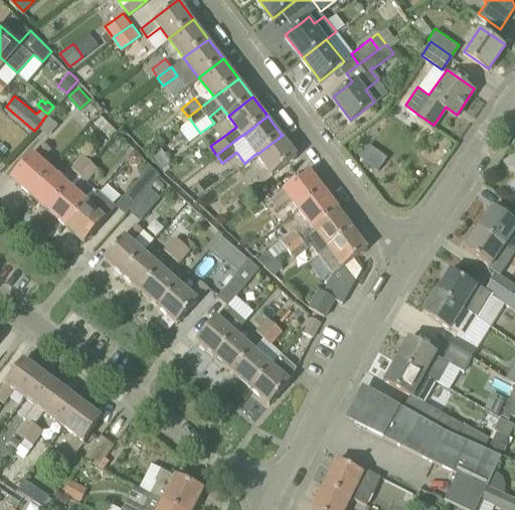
[(297,155),(283,135),(258,154),(266,165),(252,175),(260,183),(297,155)]
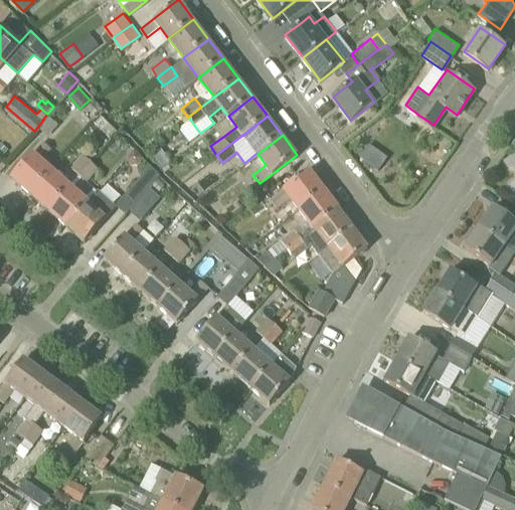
[(1,140),(0,141),(0,149),(3,152),(8,147),(1,140)]
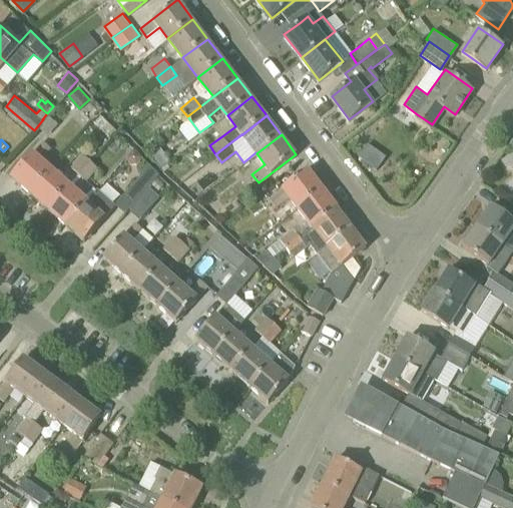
[(40,158),(51,146),(43,139),(12,174),(30,191),(51,167),(40,158)]
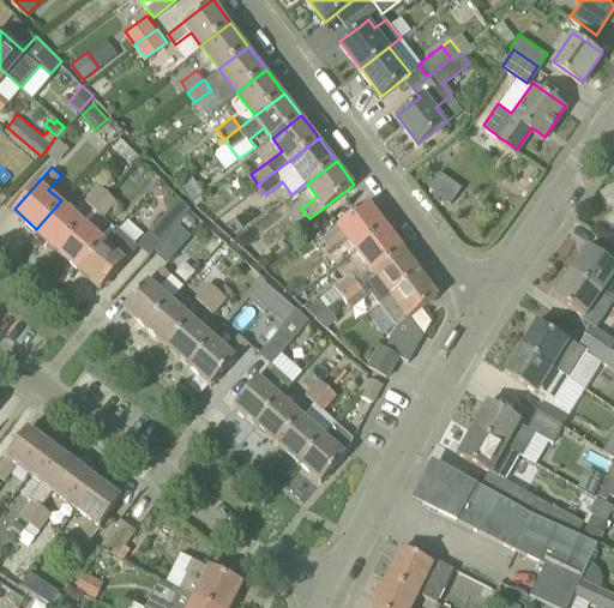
[(187,167),(174,176),(179,182),(192,173),(187,167)]
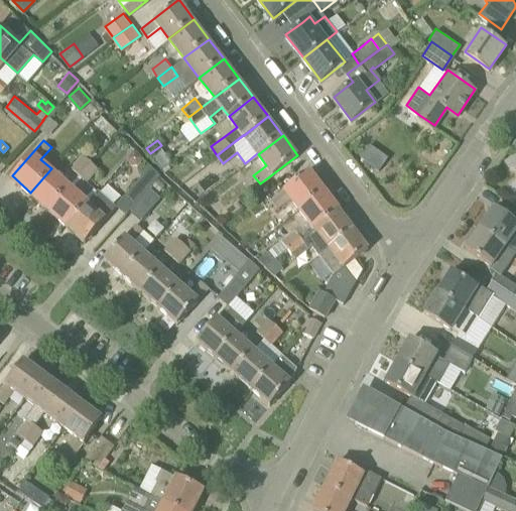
[(81,173),(92,160),(91,158),(96,152),(90,146),(85,153),(84,152),(72,166),(81,173)]
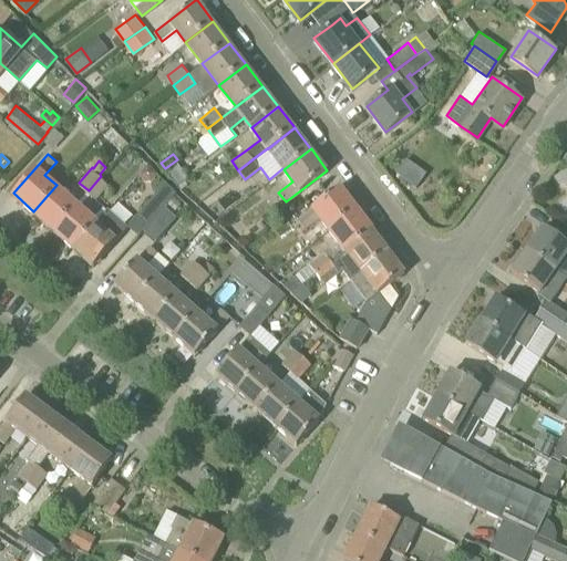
[(96,198),(110,183),(101,176),(89,190),(96,198)]
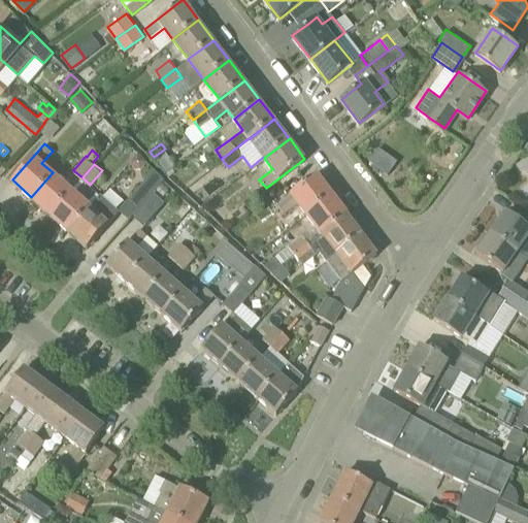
[(134,213),(159,184),(164,177),(154,168),(119,209),(120,209),(130,218),(134,213)]
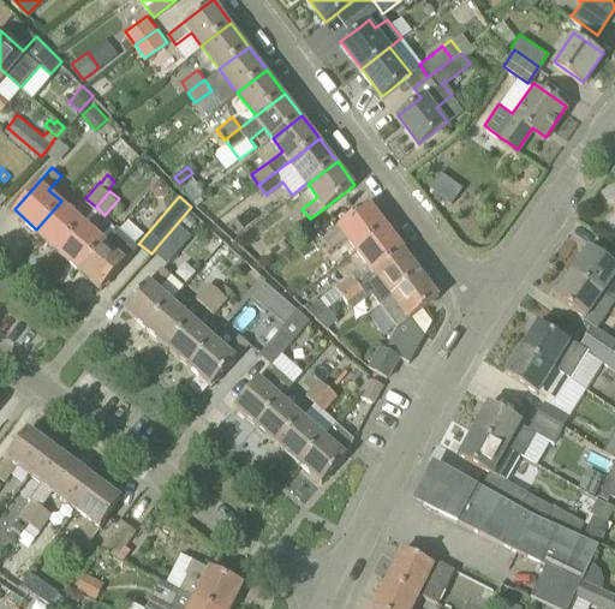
[(83,221),(61,201),(36,230),(59,249),(83,221)]
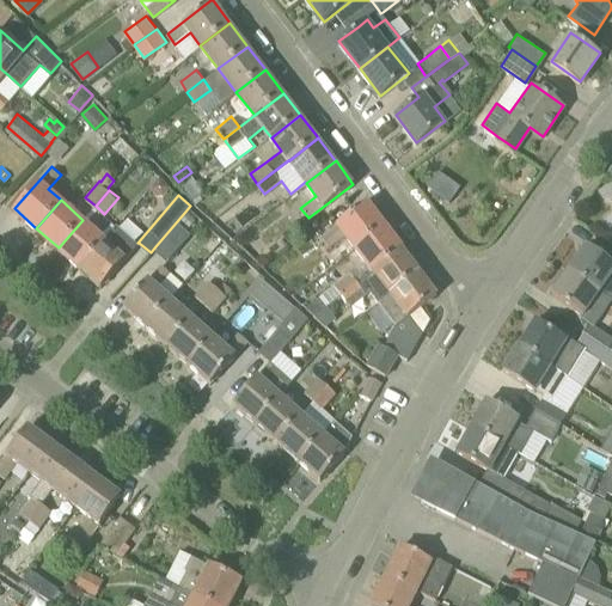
[(384,224),(366,201),(322,236),(329,245),(343,233),(354,246),(384,224)]
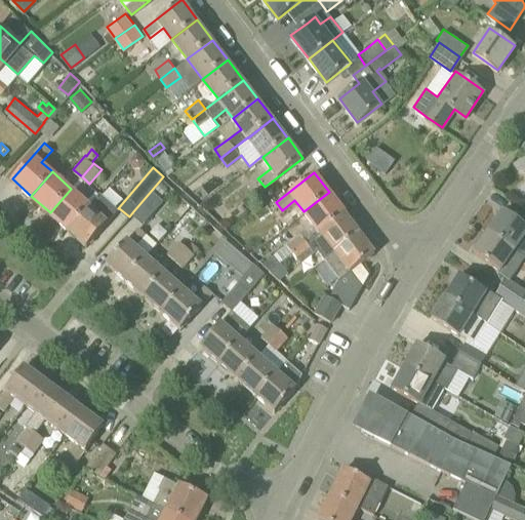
[(160,196),(166,189),(158,183),(133,211),(145,221),(163,199),(160,196)]
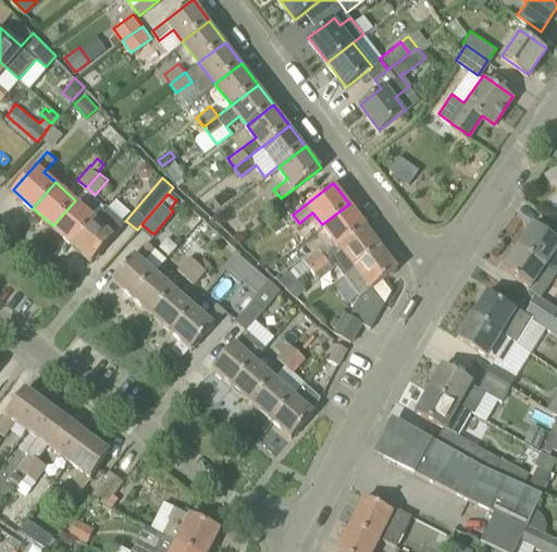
[(95,217),(77,201),(75,200),(53,225),(72,242),(95,217)]
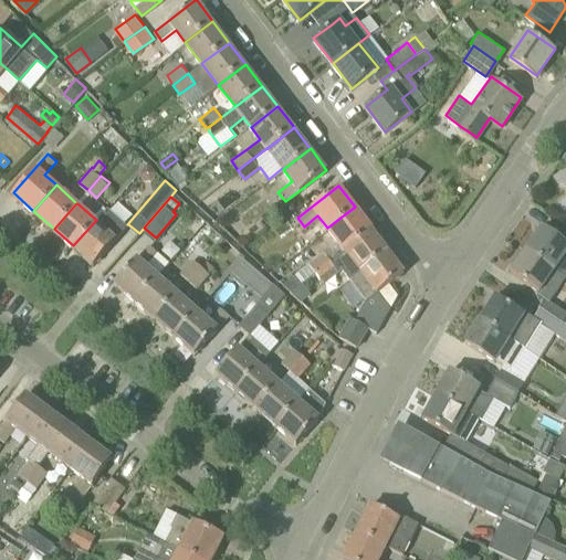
[(108,207),(96,220),(73,245),(94,264),(128,224),(127,224),(108,207)]
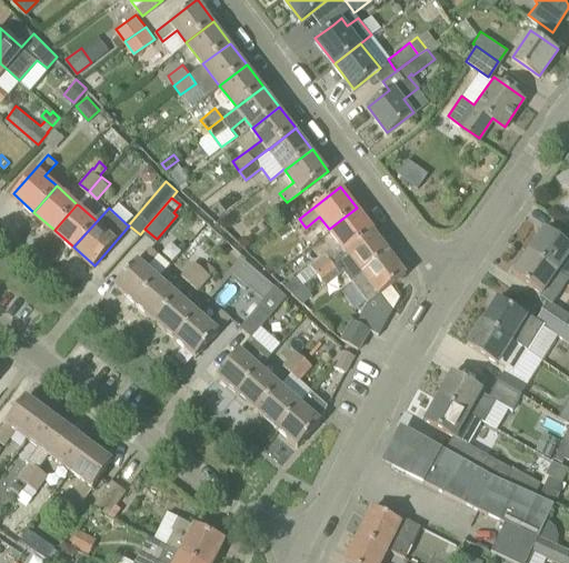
[(338,241),(310,263),(317,272),(346,250),(373,230),(373,229),(369,224),(368,222),(366,220),(365,218),(362,215),(361,213),(359,211),(357,208),(329,229),(338,241)]
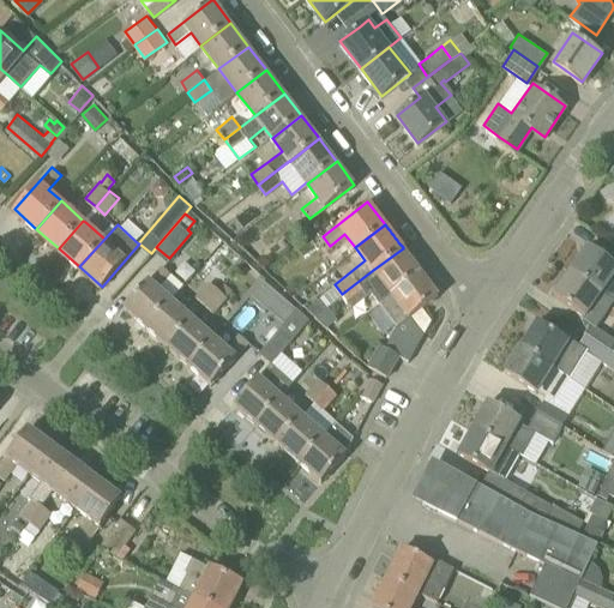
[(613,262),(588,245),(571,269),(603,292),(613,299),(613,262)]
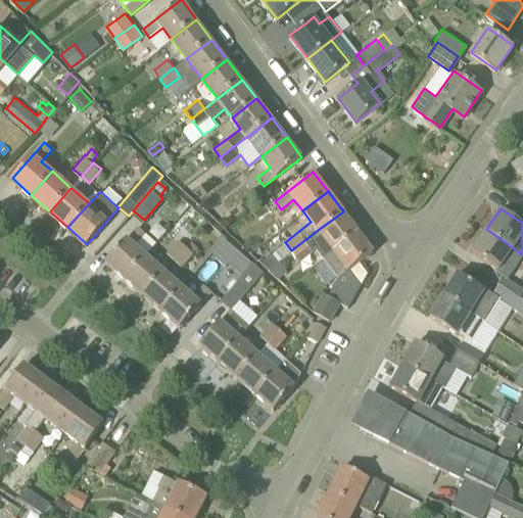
[(318,230),(291,250),(296,256),(308,245),(313,250),(326,241),(333,250),(359,231),(355,227),(352,223),(349,220),(349,219),(348,218),(346,215),(343,212),(318,230)]
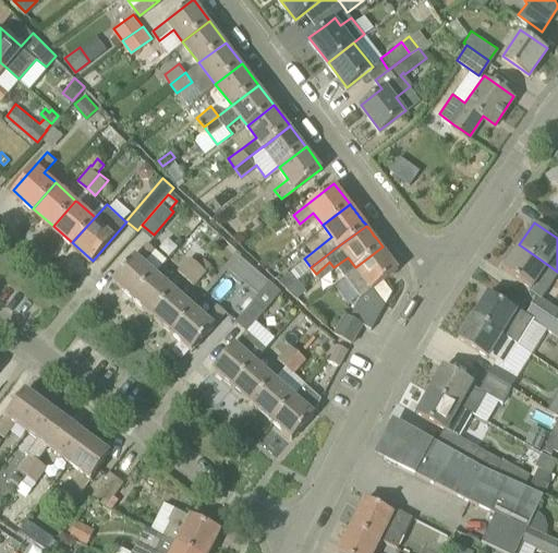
[(147,239),(112,278),(132,296),(155,271),(166,257),(167,256),(156,247),(147,239)]
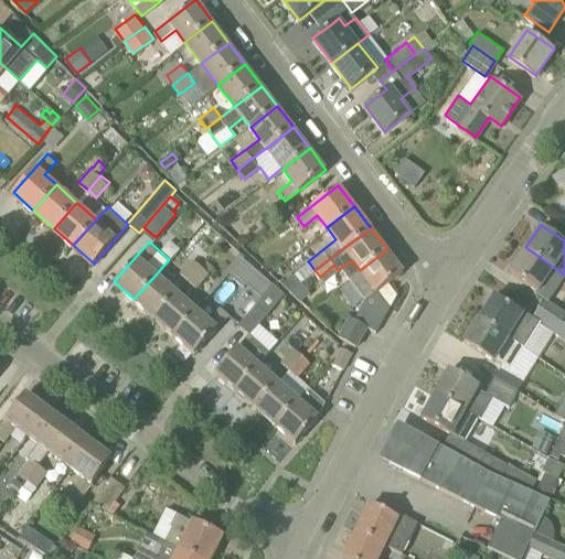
[(518,258),(510,269),(540,290),(537,292),(546,297),(547,299),(548,298),(564,275),(555,268),(525,247),(518,258)]
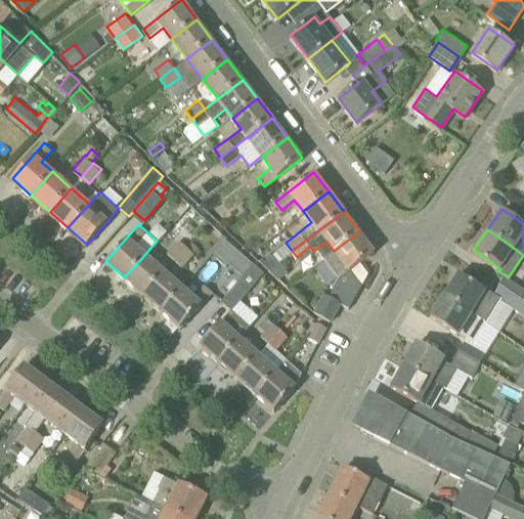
[(330,253),(324,257),(338,274),(340,277),(348,269),(349,270),(350,269),(356,276),(350,288),(339,282),(331,296),(340,302),(346,305),(349,307),(349,305),(352,301),(354,297),(356,293),(357,292),(359,289),(361,285),(363,280),(366,276),(368,272),(365,268),(362,264),(360,261),(362,260),(367,256),(373,252),(374,251),(372,248),(368,244),(365,240),(363,236),(362,235),(359,231),(334,251),(330,253)]
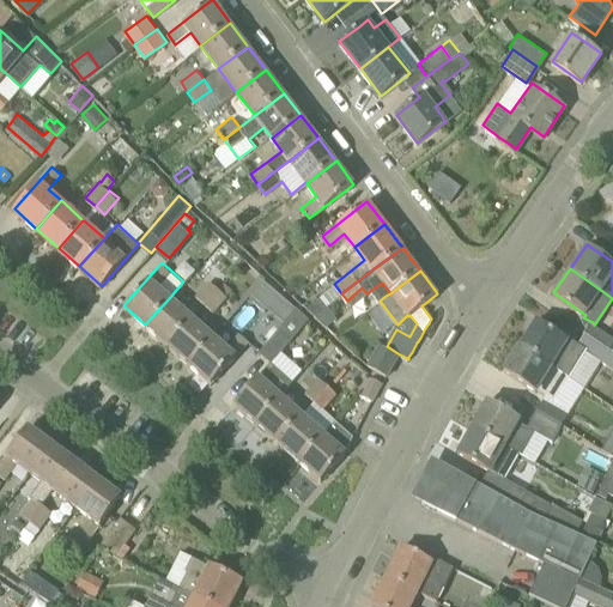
[(204,302),(217,287),(208,279),(195,295),(204,302)]
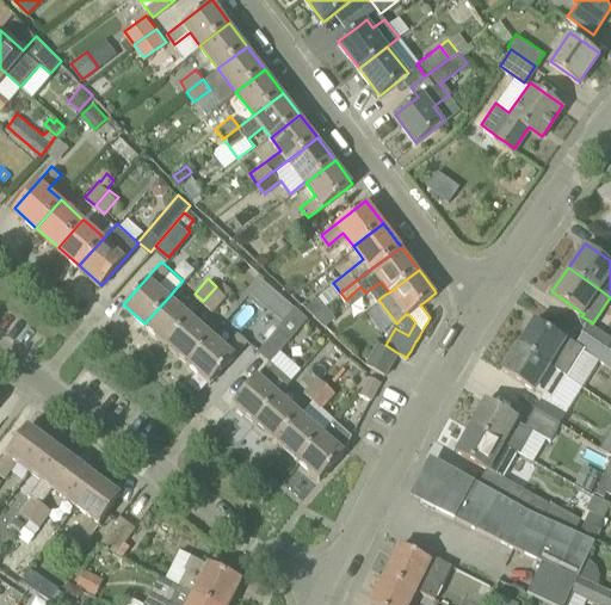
[(269,307),(283,320),(289,313),(295,306),(263,278),(248,295),(266,309),(269,307)]
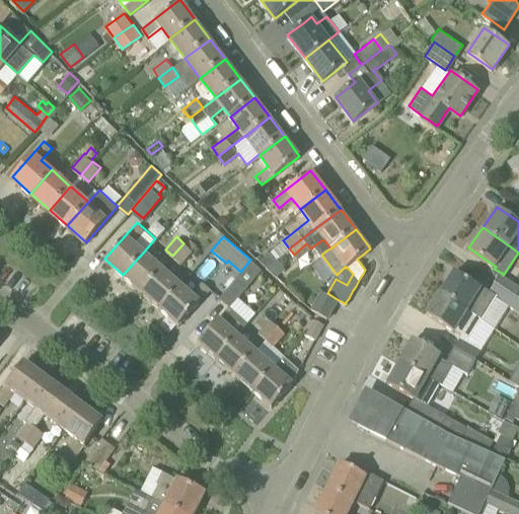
[(180,263),(192,250),(192,249),(196,244),(189,238),(184,243),(183,243),(172,255),(180,263)]
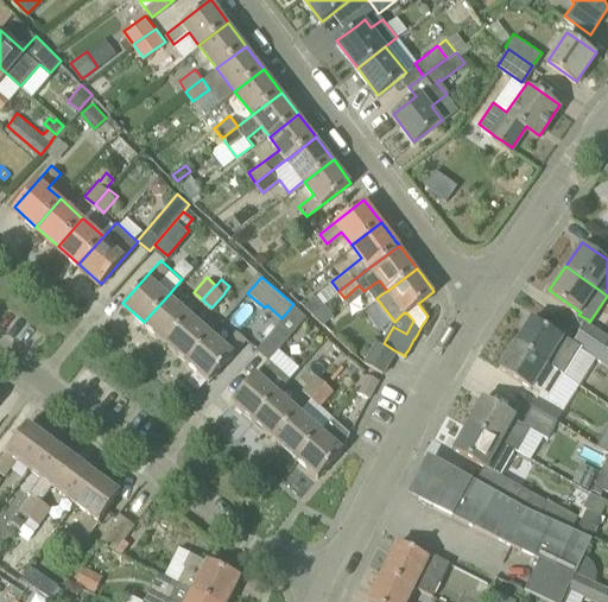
[(324,302),(317,293),(303,304),(311,311),(324,302)]
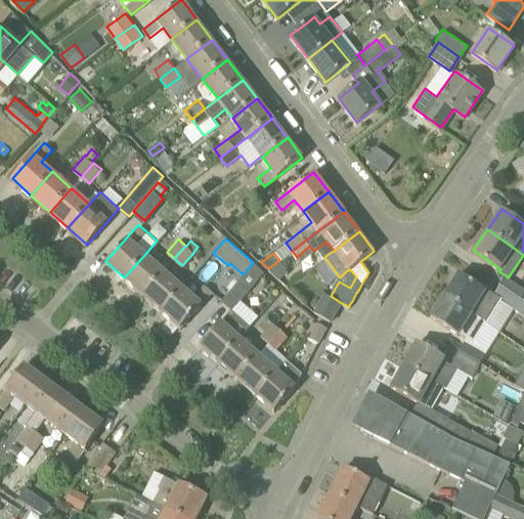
[(164,269),(145,254),(124,277),(142,294),(164,269)]
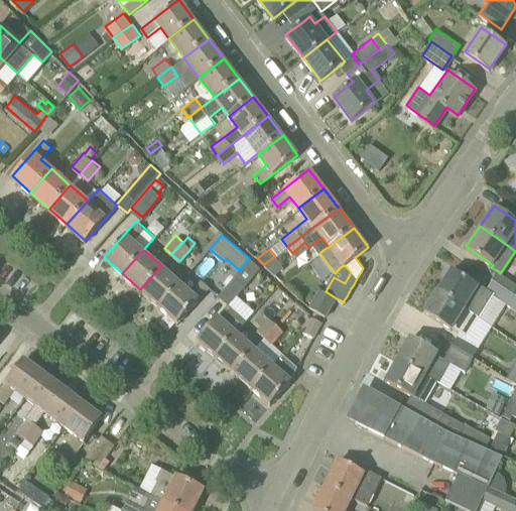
[(233,299),(260,267),(249,258),(244,264),(239,270),(225,286),(223,290),(233,299)]
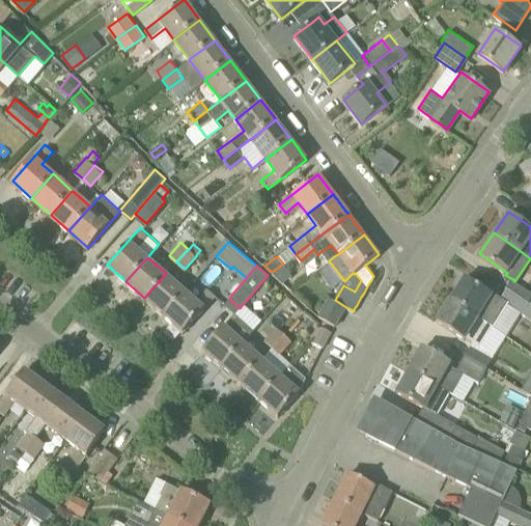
[(185,289),(166,273),(144,298),(163,314),(185,289)]
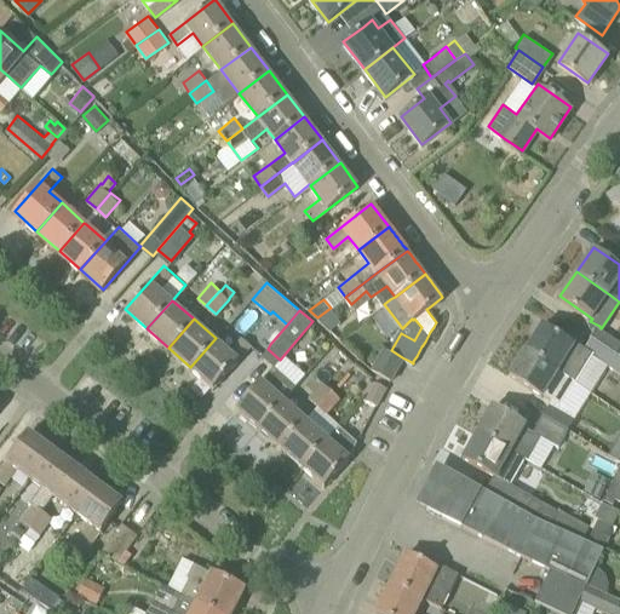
[(619,368),(619,355),(592,337),(586,346),(577,340),(574,344),(543,322),(526,348),(574,379),(575,380),(593,353),(619,369),(619,368)]
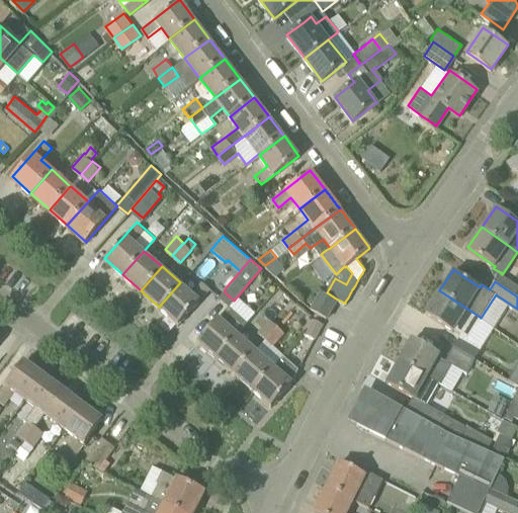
[(501,272),(495,281),(517,296),(517,283),(503,273),(502,274),(501,272)]
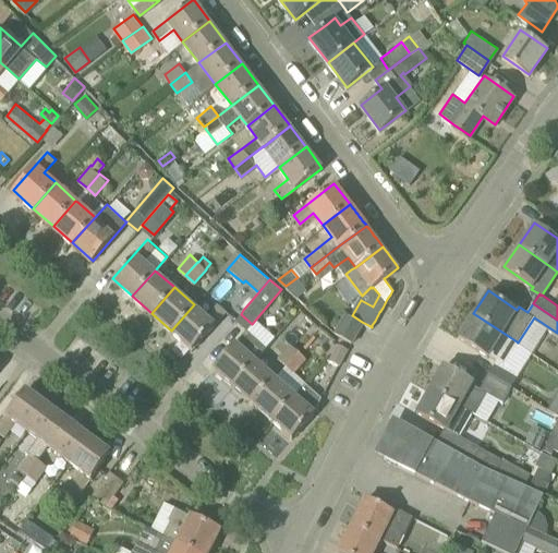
[(206,315),(194,304),(171,331),(192,348),(226,309),(218,301),(206,315)]
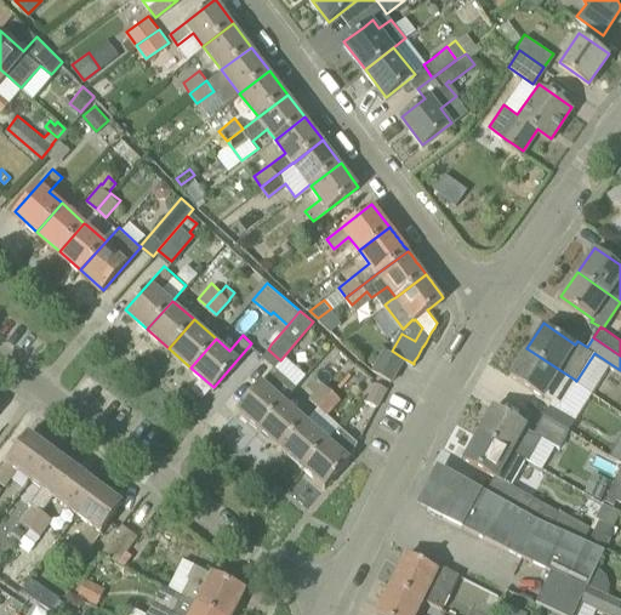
[(403,358),(392,351),(386,348),(382,356),(377,363),(374,369),(391,379),(403,358)]
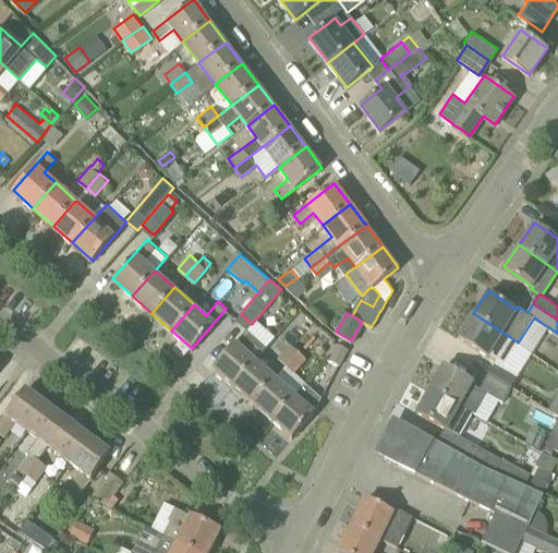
[(466,325),(459,336),(473,346),(487,355),(489,352),(493,356),(496,358),(504,362),(517,341),(473,313),(466,325)]
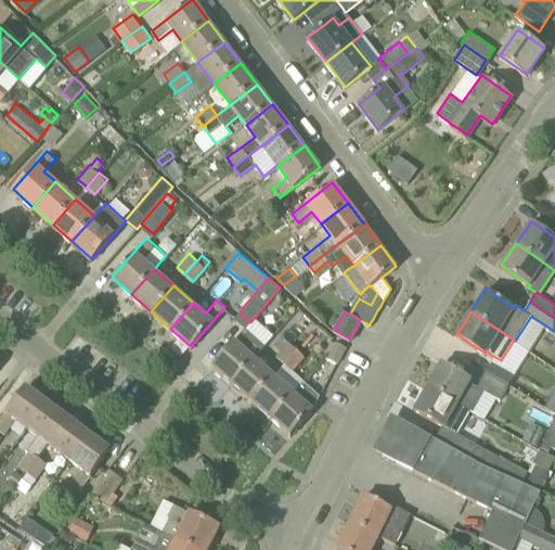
[(334,314),(330,320),(337,324),(341,318),(334,314)]
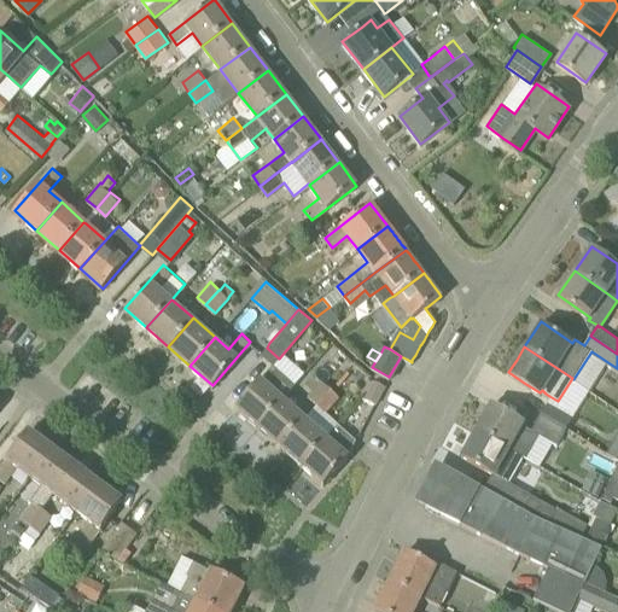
[(273,365),(235,406),(258,425),(283,397),(295,384),(293,383),(273,365)]
